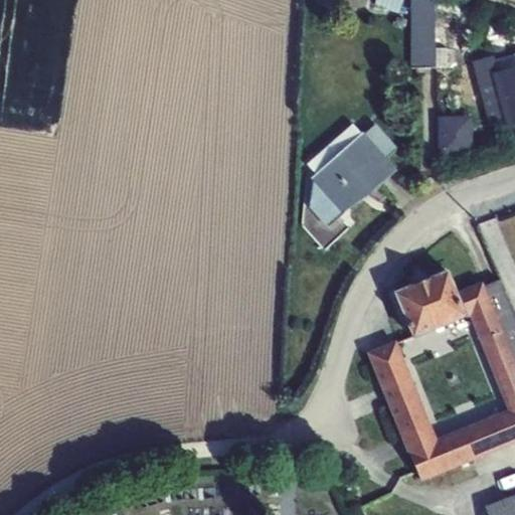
[(402,0),(375,0),(374,6),(398,13),(402,0)]
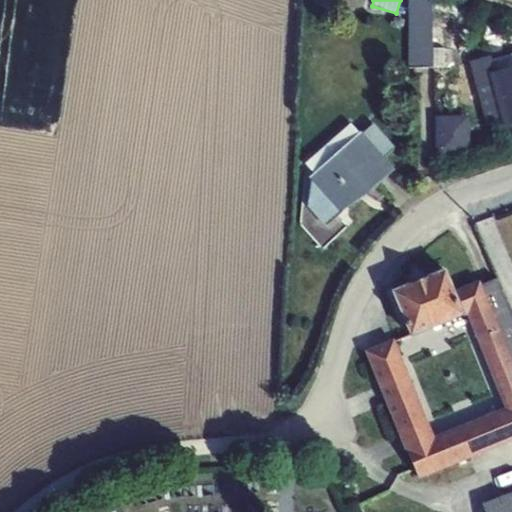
[(432,0),(415,0),(416,71),(434,71),(434,69),(432,0)]
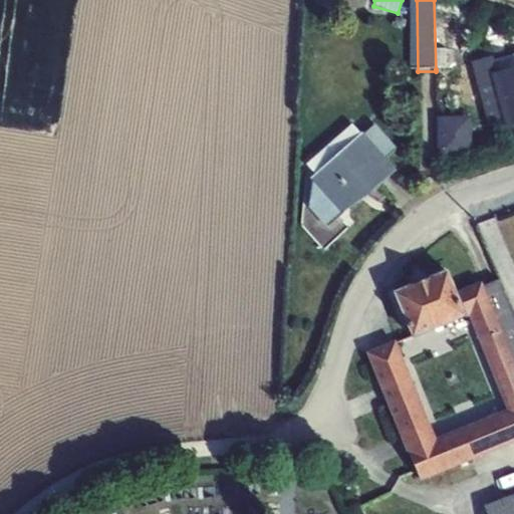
[(459,0),(434,0),(436,69),(442,69),(444,154),(456,154),(454,67),(446,66),(446,48),(472,48),(475,5),(459,0)]
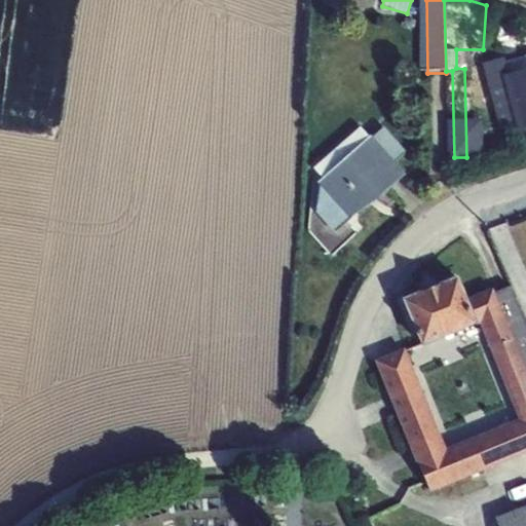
[(508,75),(525,70),(525,55),(488,67),(504,123),(520,119),(508,75)]
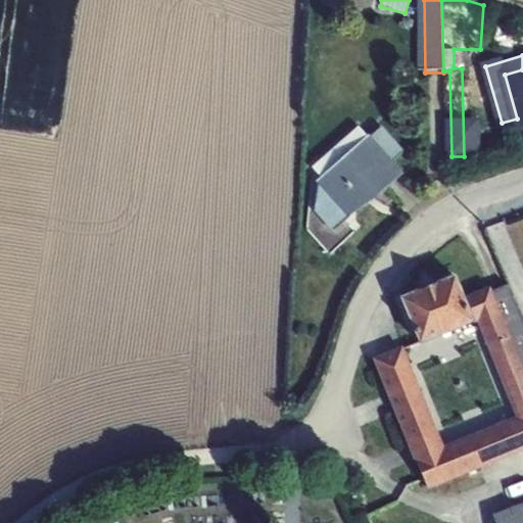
[(522,69),(505,75),(517,119),(519,127),(522,125),(522,69)]
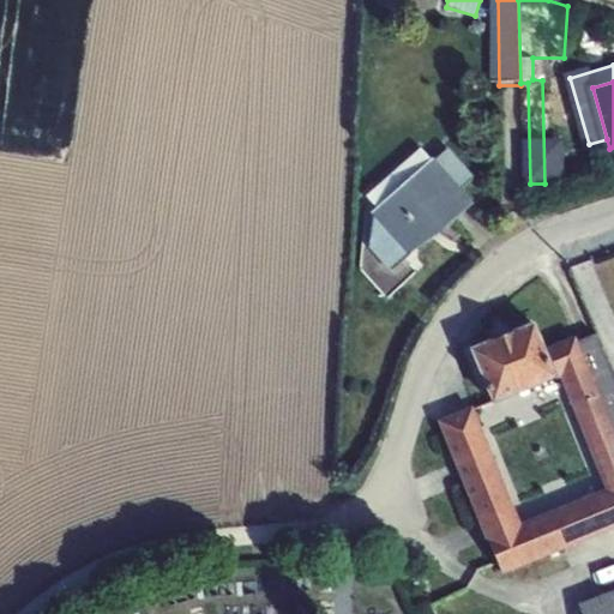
[(377,208),(432,158),(420,146),(366,196),(377,208)]
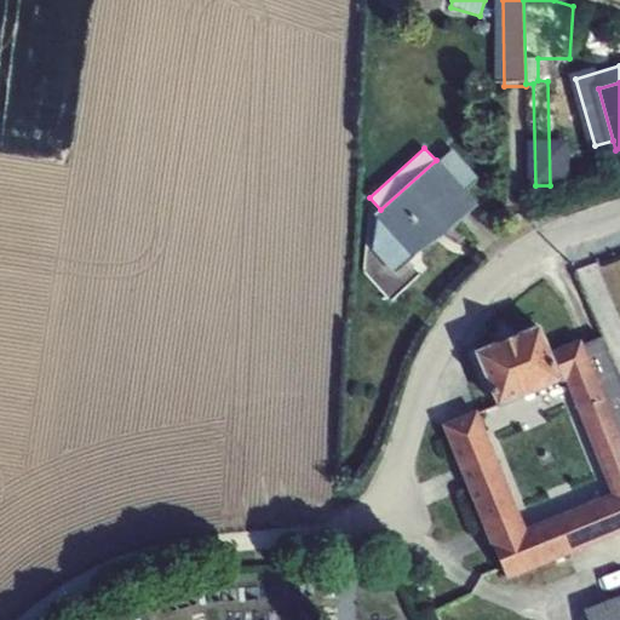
[(452,150),(438,159),(466,191),(478,181),(452,150)]
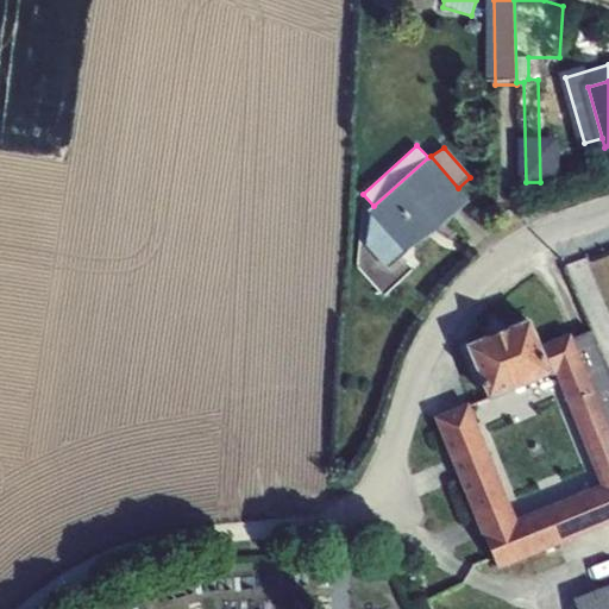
[(374,206),(369,211),(406,252),(470,201),(458,188),(431,156),(429,156),(428,157),(374,206)]
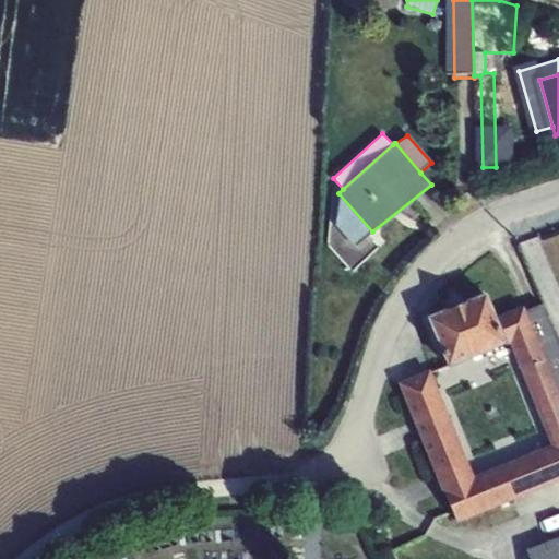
[(428,318),(449,367),(507,343),(496,317),(486,295),(428,318)]
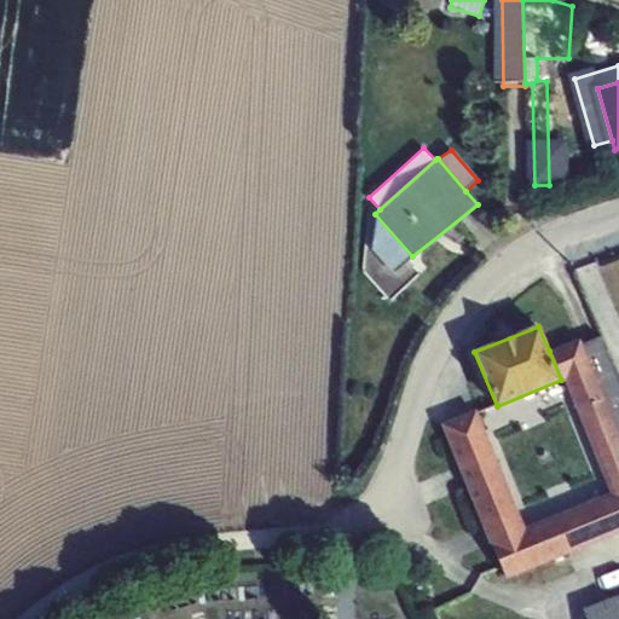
[(618,376),(602,336),(583,343),(618,435),(618,376)]
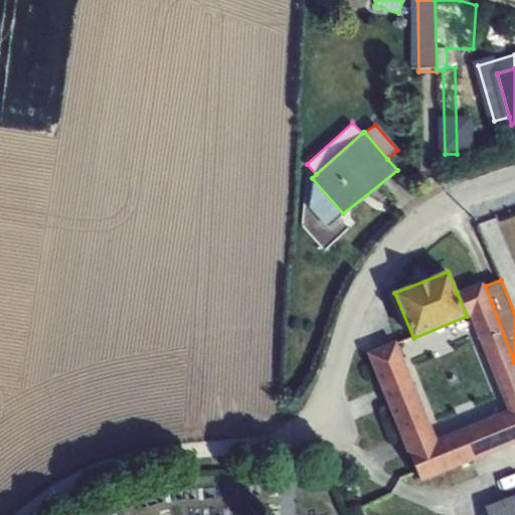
[(366,352),(421,482),(514,443),(514,362),(485,286),(483,281),(457,292),(467,316),(467,318),(470,317),(508,410),(438,439),(397,339),(366,352)]
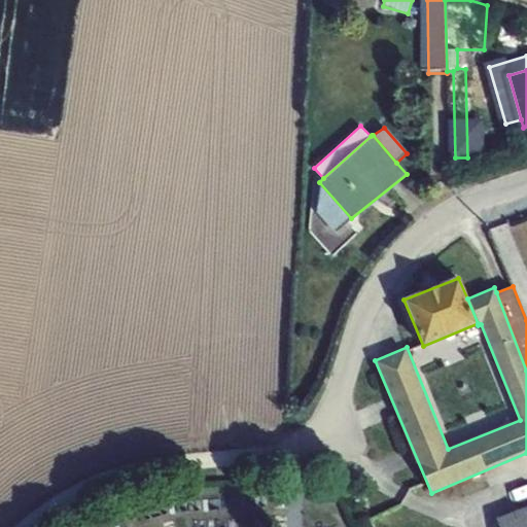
[(332,485),(309,479),(307,486),(330,492),(332,485)]
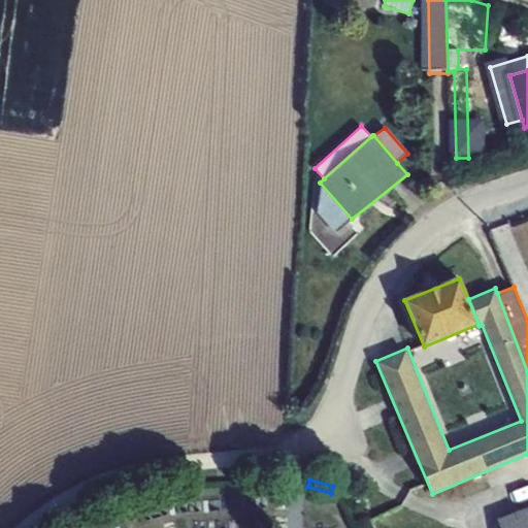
[(527,527),(527,506),(497,519),(500,527),(527,527)]
